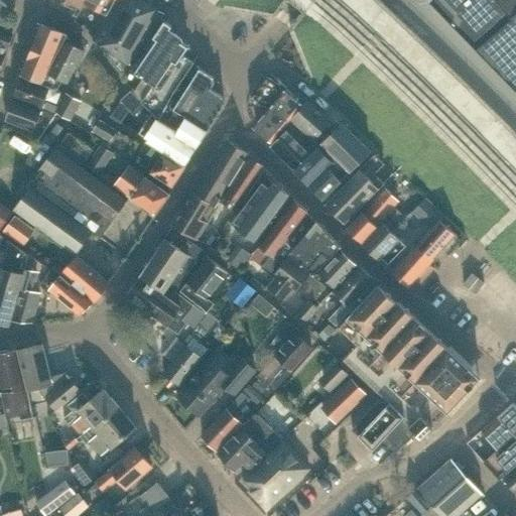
[(107,15),(115,0),(87,0),(86,3),(107,15)]
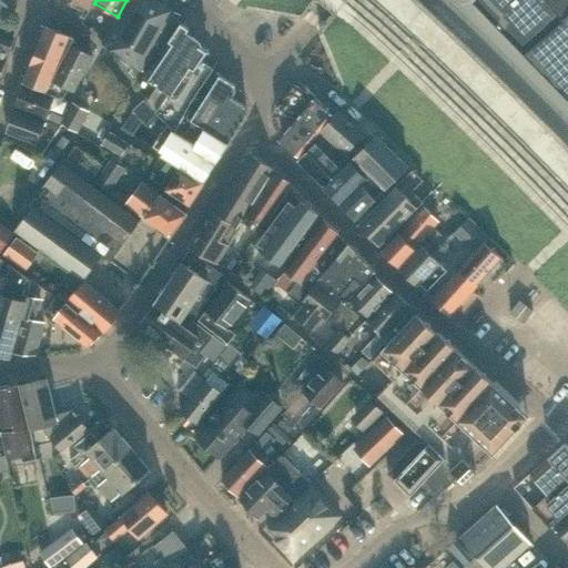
[(148,72),(181,14),(155,0),(129,0),(103,46),(148,72)]
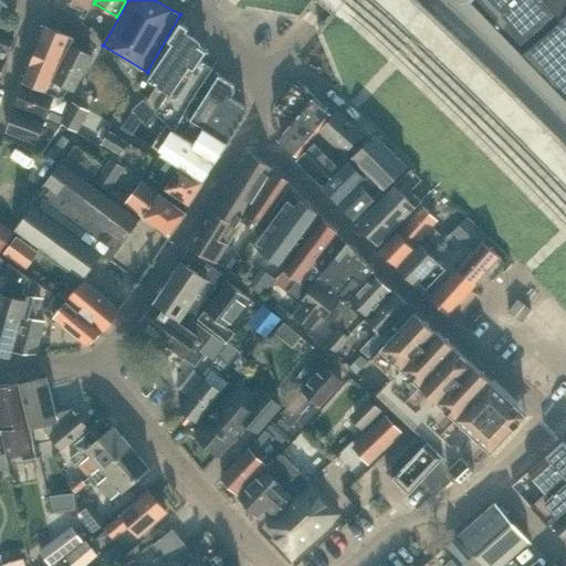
[(565,0),(472,0),(471,2),(565,98),(565,0)]
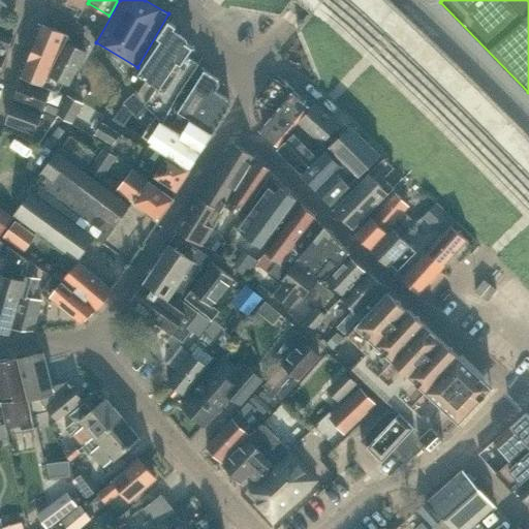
[(178,26),(169,22),(136,72),(158,87),(146,105),(163,123),(200,65),(188,57),(194,50),(185,43),(186,38),(175,31),(178,26)]
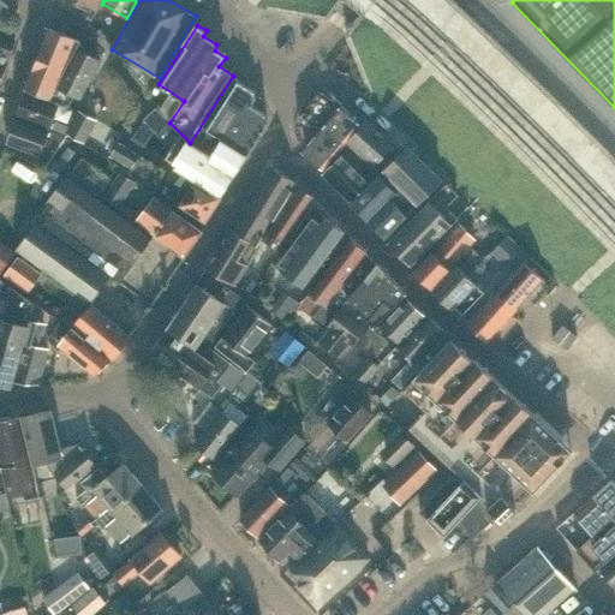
[(51,97),(76,49),(81,41),(54,29),(27,87),(51,97)]
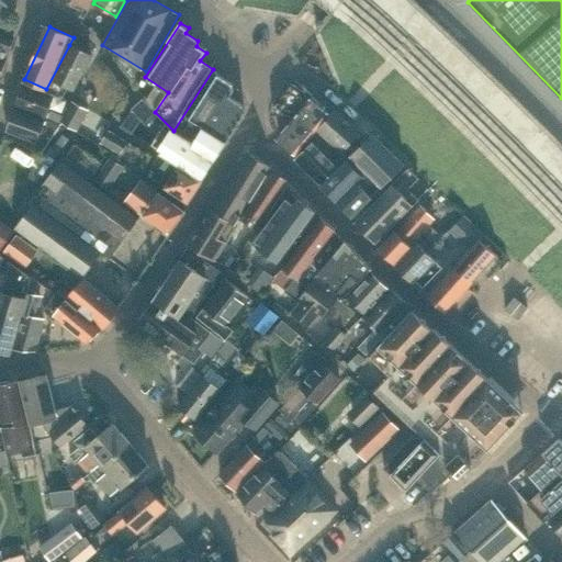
[(0,76),(14,37),(0,32),(0,76)]
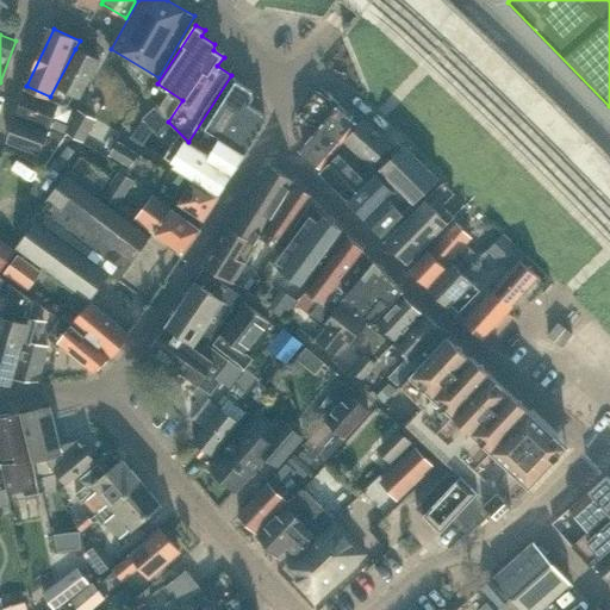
[(68,105),(74,94),(81,98),(99,63),(75,49),(50,97),(68,105)]
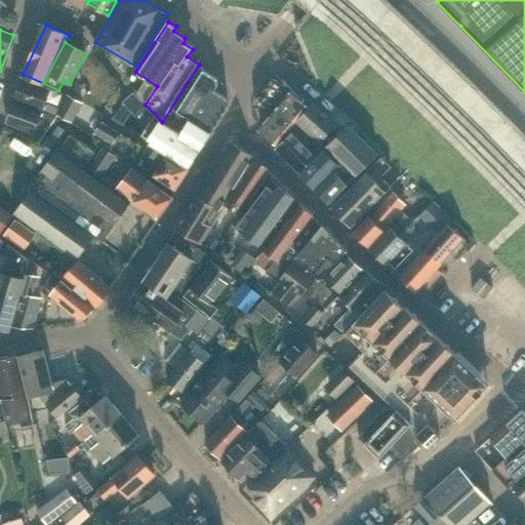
[(203,71),(199,65),(162,122),(180,134),(190,120),(211,133),(229,106),(227,99),(214,91),(218,84),(217,79),(203,71)]
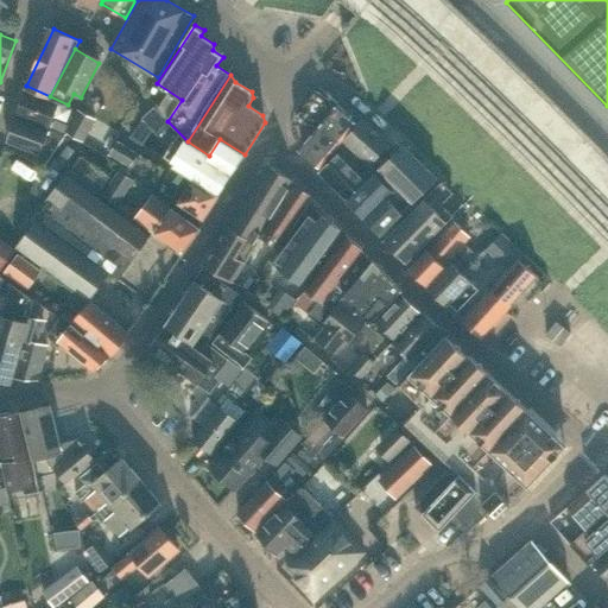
[(342,97),(335,105),(328,99),(314,90),(295,113),(309,125),(311,122),(318,127),(298,150),(320,168),(358,124),(356,122),(362,115),(342,97)]
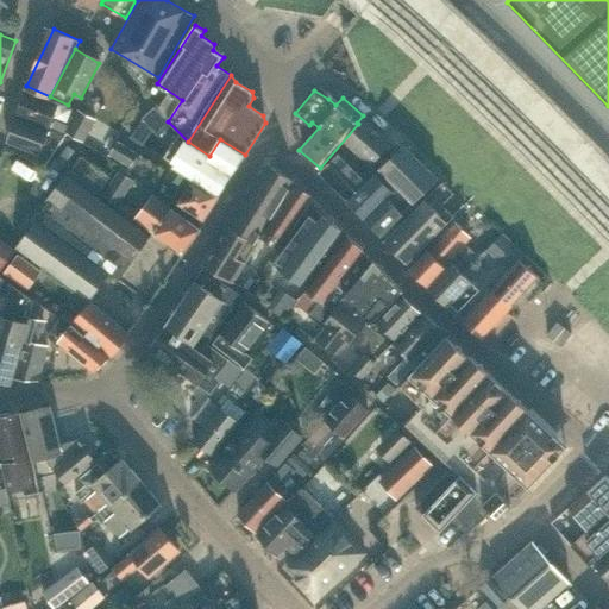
[(56,123),(51,121),(57,104),(24,92),(16,118),(64,135),(66,133),(69,126),(57,120),(56,123)]
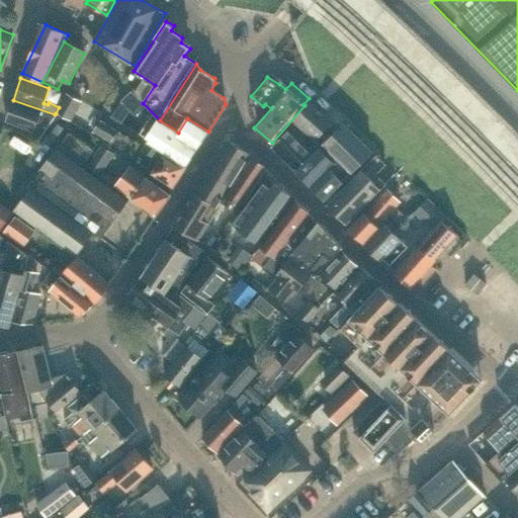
[(59,107),(56,113),(69,120),(79,101),(66,94),(59,107)]
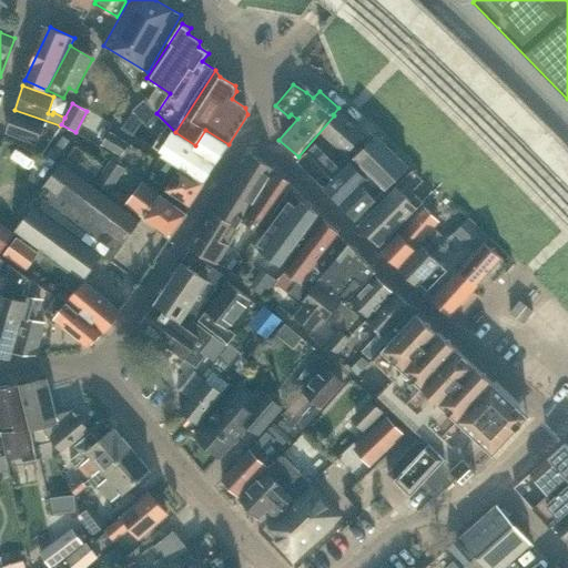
[(60,127),(60,125),(14,110),(7,134),(38,145),(43,125),(49,128),(46,134),(54,138),(60,127)]
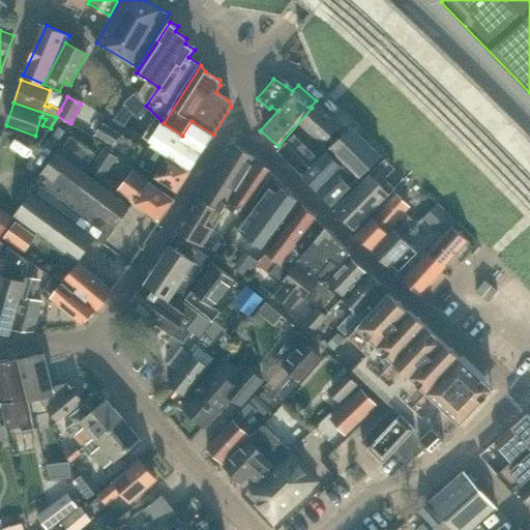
[(340,125),(316,106),(315,105),(300,123),(324,143),(337,128),(340,125)]
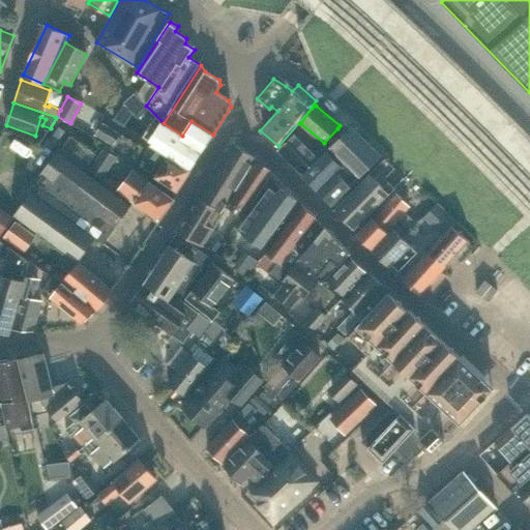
[(124,106),(116,119),(123,124),(131,110),(124,106)]
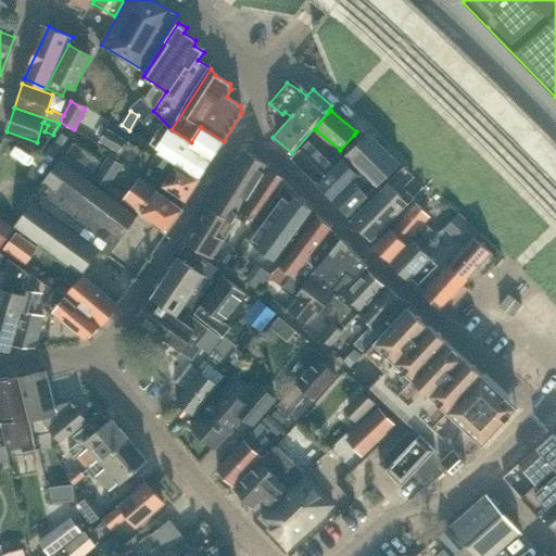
[(163,124),(149,147),(159,153),(159,154),(171,162),(198,180),(224,141),(201,127),(191,142),(172,129),(163,124)]
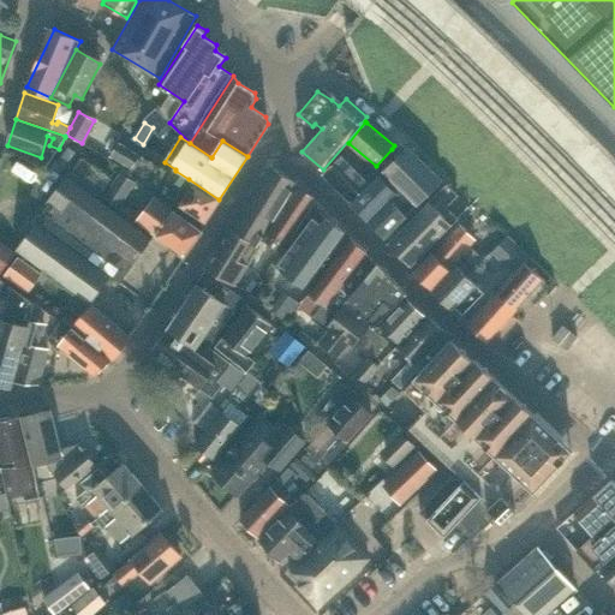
[(141,155),(120,143),(112,157),(132,169),(141,155)]
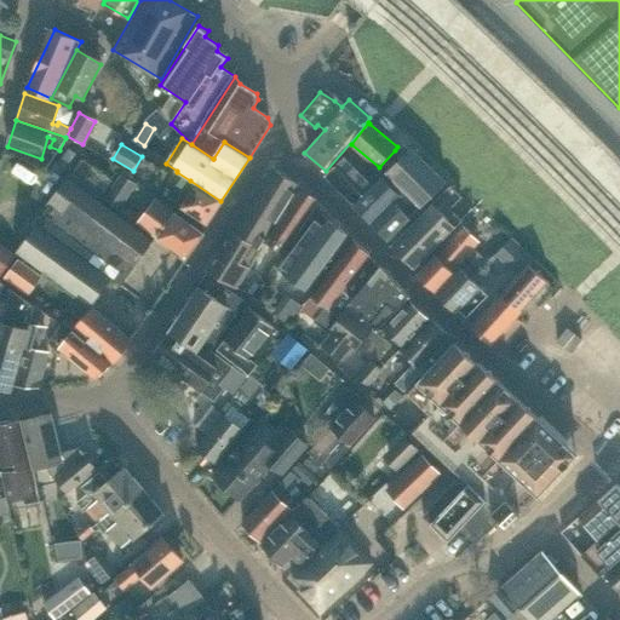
[(446,183),(411,150),(405,145),(397,153),(395,150),(379,167),(386,174),(383,178),(355,205),(388,237),(422,205),(446,183)]
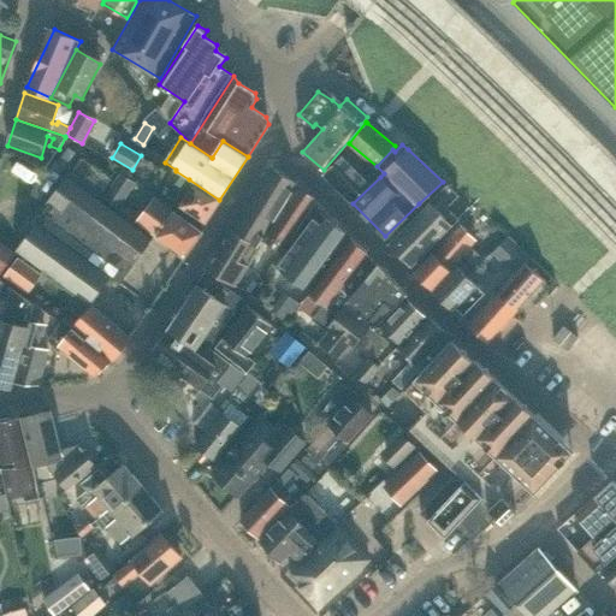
[(325,176),(350,202),(369,183),(344,157),(325,176)]
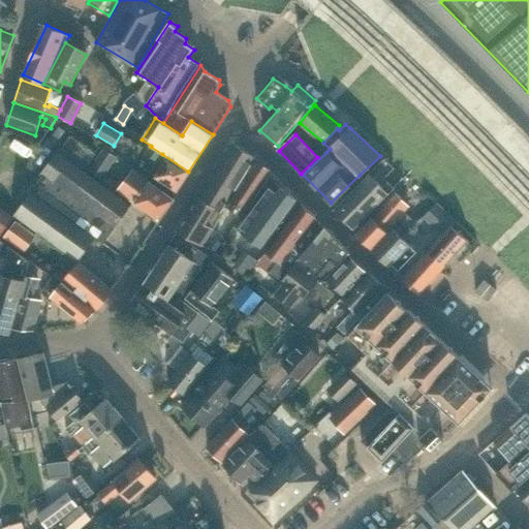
[(68,141),(59,153),(83,170),(95,154),(71,135),(67,141),(68,141)]
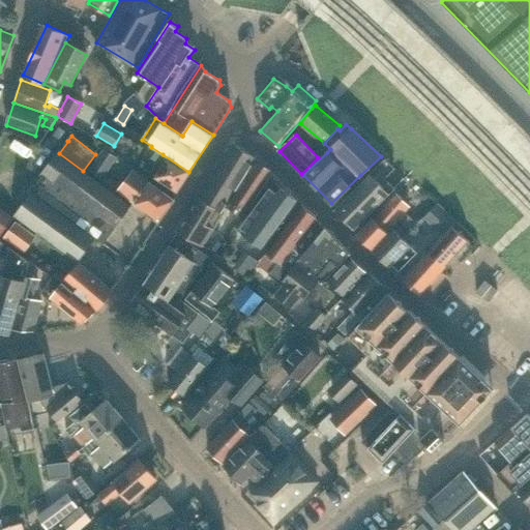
[(255,159),(233,141),(178,229),(176,231),(188,237),(189,236),(203,244),(210,233),(208,233),(221,213),(222,214),(255,159)]
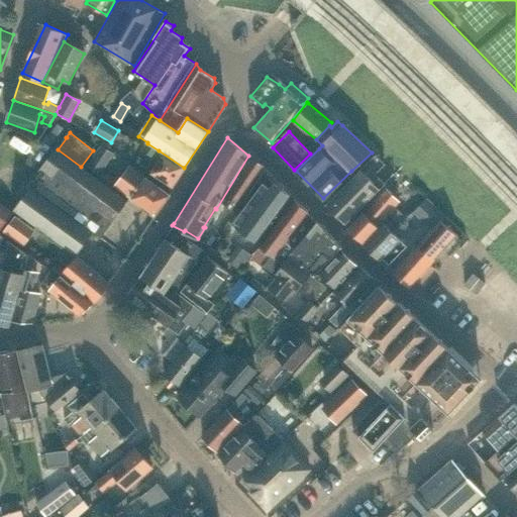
[(99,174),(108,160),(112,152),(101,146),(88,167),(99,174)]
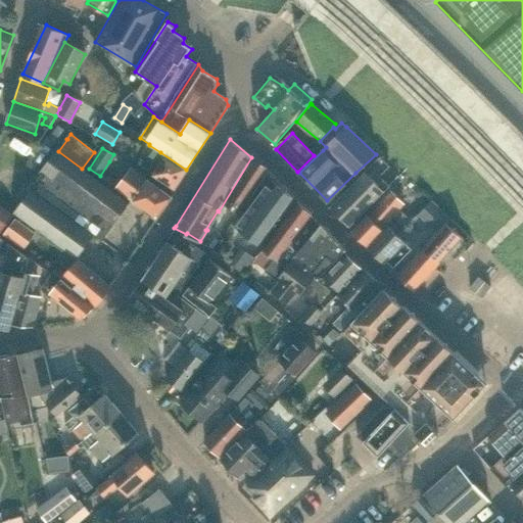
[(113,224),(127,202),(82,169),(58,151),(44,171),(113,224)]
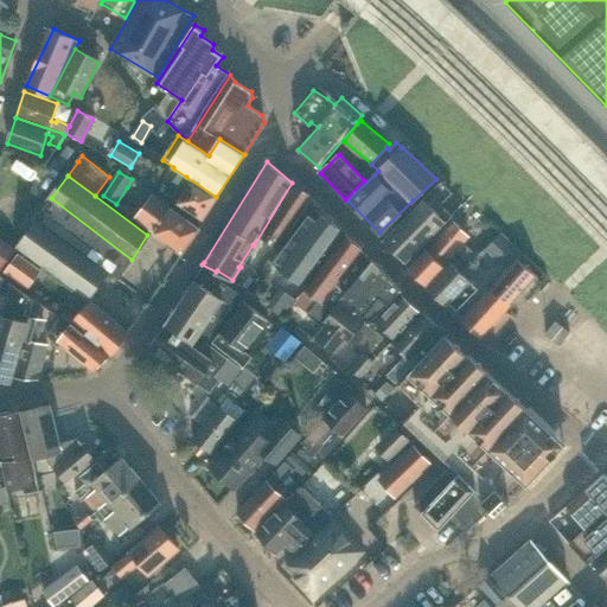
[(179,187),(171,199),(202,219),(210,208),(216,197),(186,177),(179,187)]
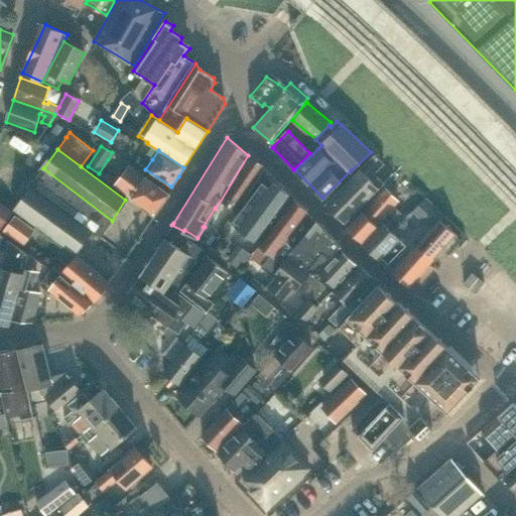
[(382,186),(381,185),(384,182),(375,173),(384,163),(375,154),(363,167),(363,168),(340,191),(343,195),(331,207),(346,222),(382,186)]
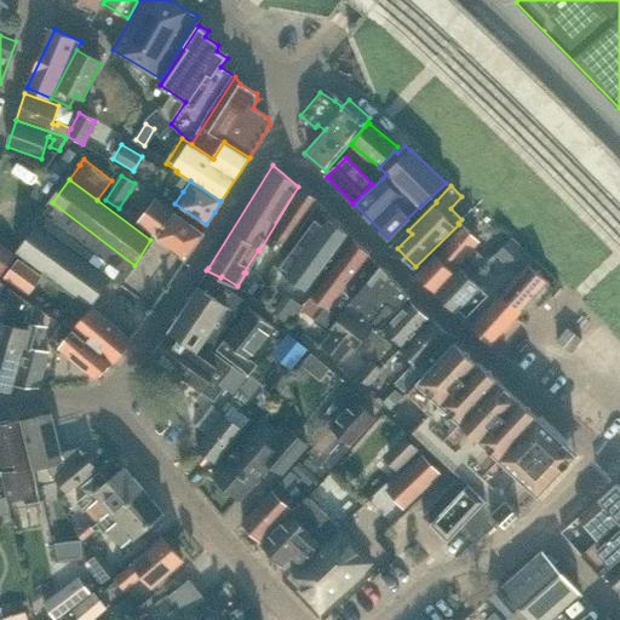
[(281,254),(293,237),(319,204),(298,188),(264,244),(281,254)]
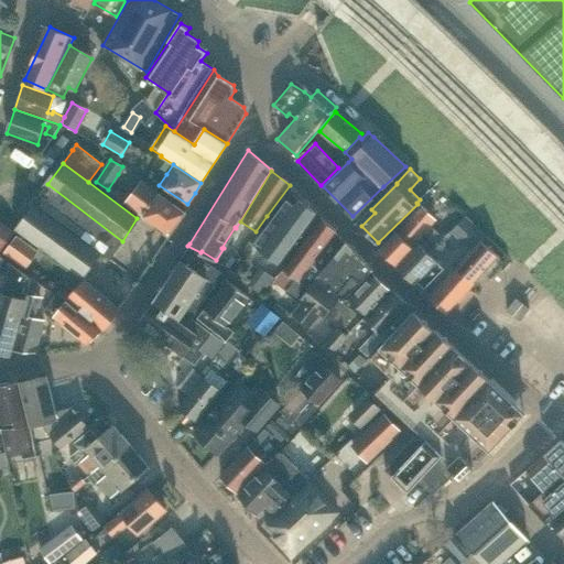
[(138,217),(167,237),(185,214),(142,182),(134,194),(129,190),(120,201),(139,215),(138,217)]
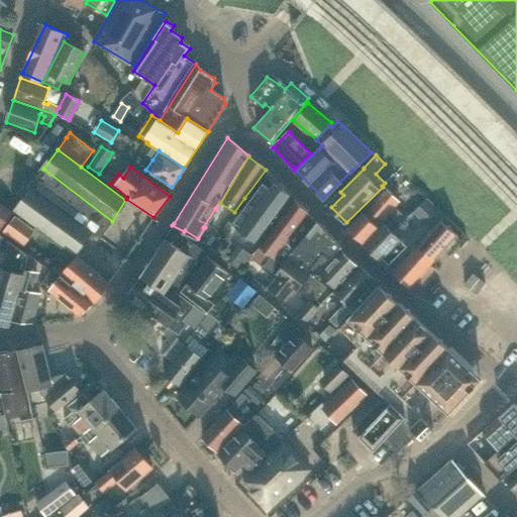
[(101,237),(112,221),(43,169),(31,187),(93,232),(101,237)]
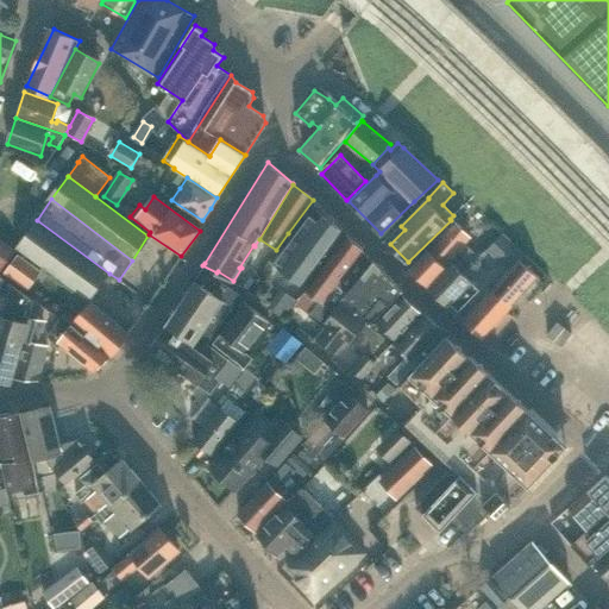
[(344,233),(318,213),(316,215),(309,209),(271,262),(305,287),(344,233)]
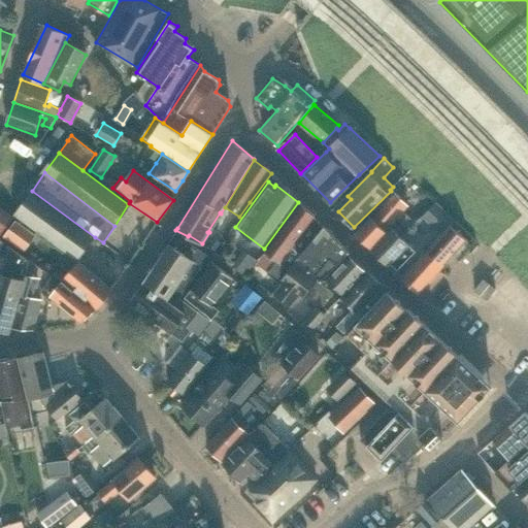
[(32,191),(30,194),(24,189),(17,198),(23,203),(13,215),(76,262),(95,237),(32,191)]
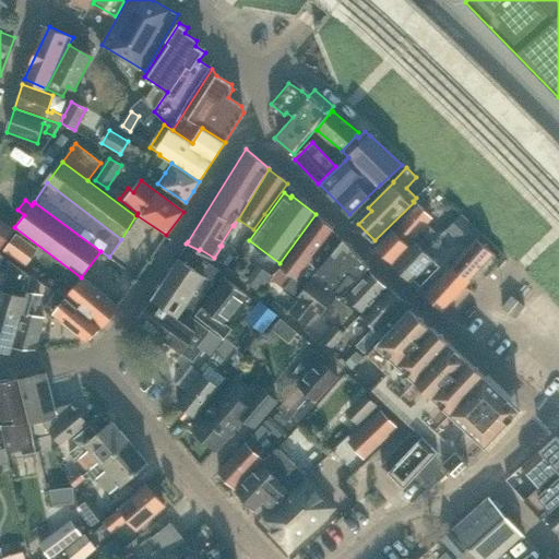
[(411,248),(408,246),(432,218),(417,204),(393,232),(391,230),(376,246),(394,265),(411,248)]
